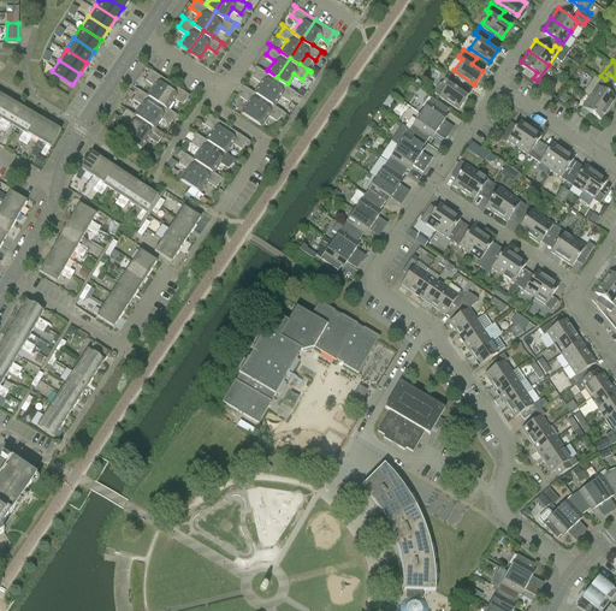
[(277,77),(267,70),(256,63),(256,64),(259,65),(253,73),(261,79),(254,89),(265,96),(277,77)]
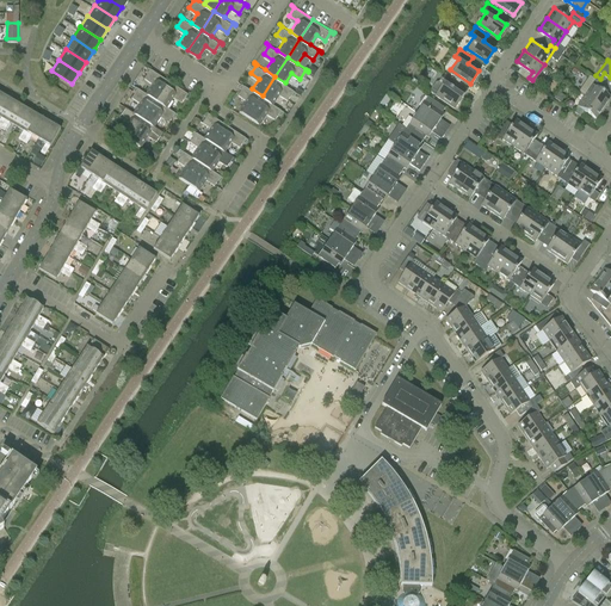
[(310,62),(308,68),(307,68),(313,73),(316,67),(310,62)]
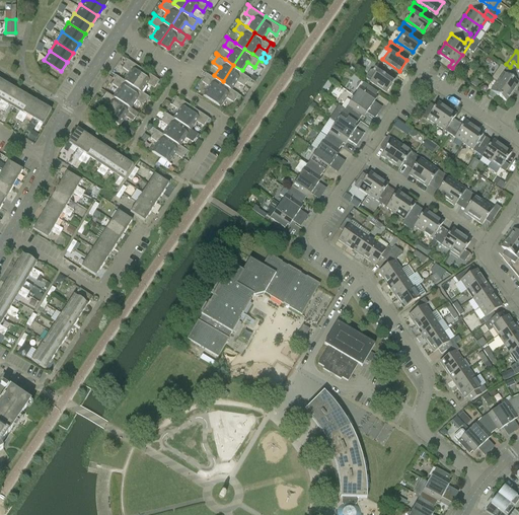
[(124,77),(133,83),(143,67),(126,55),(126,56),(128,57),(123,65),(130,69),(124,77)]
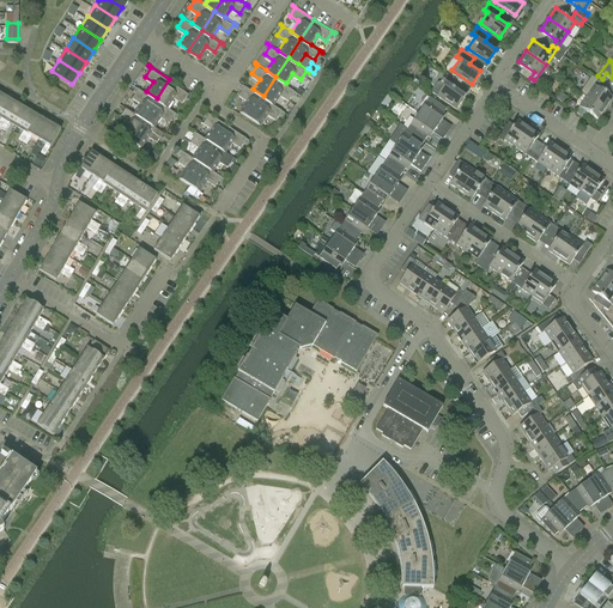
[(434,90),(437,92),(456,105),(465,93),(457,87),(461,81),(445,72),(441,78),(437,79),(432,86),(434,90)]
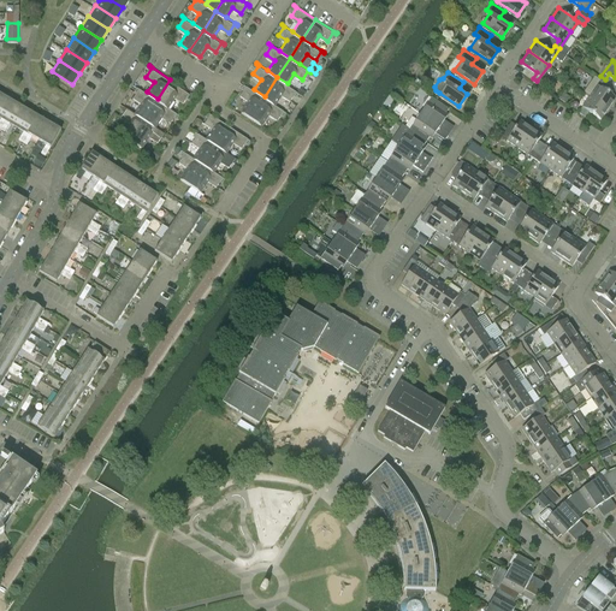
[(600,76),(590,93),(609,106),(615,96),(615,94),(602,84),(605,79),(600,76)]
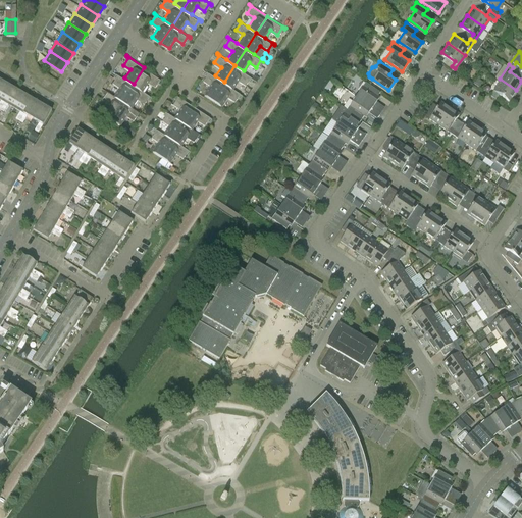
[(235,65),(224,82),(232,87),(239,79),(246,84),(251,75),(253,78),(253,76),(244,70),(235,65)]
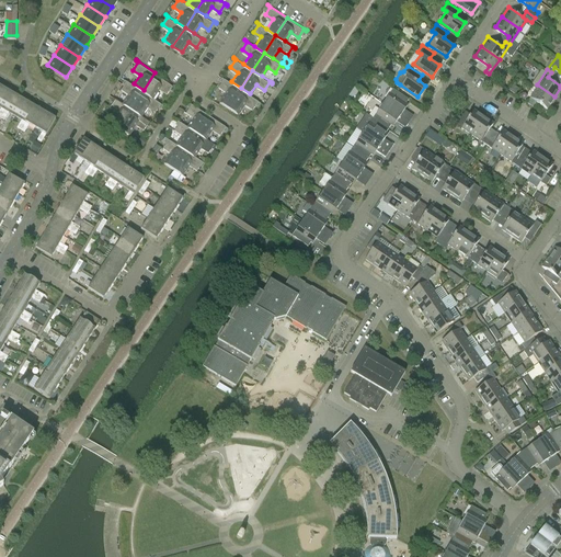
[(155,72),(144,90),(152,97),(159,87),(167,92),(172,83),(174,86),(174,84),(155,72)]
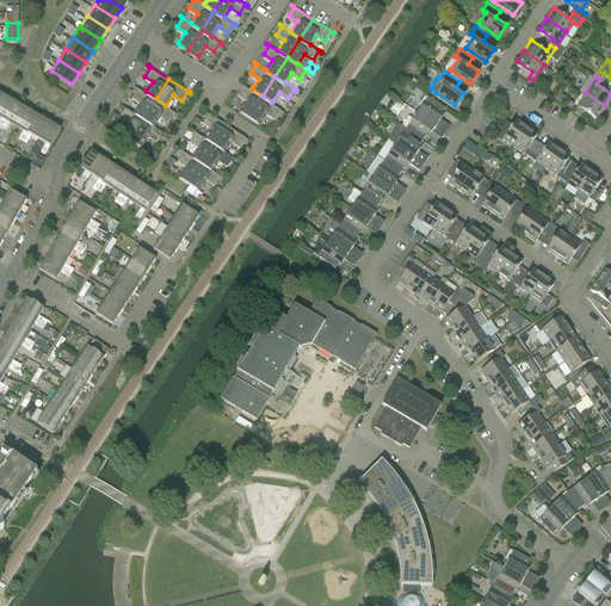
[(239,109),(250,116),(263,96),(252,88),(241,81),(241,82),(244,84),(238,92),(246,98),(239,109)]
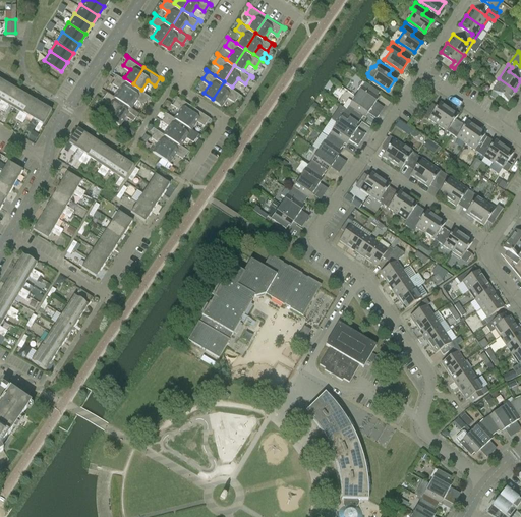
[(119,85),(114,94),(122,100),(133,83),(124,77),(115,71),(115,72),(117,73),(112,81),(119,85)]
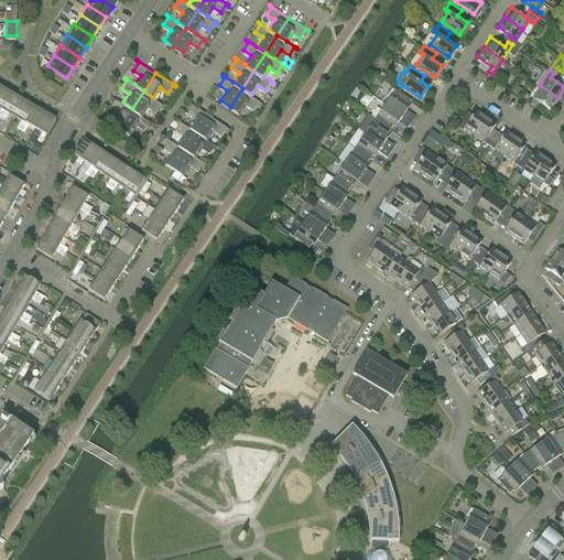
[(0,106),(0,115),(14,92),(3,85),(0,90),(0,104),(1,105),(0,106)]
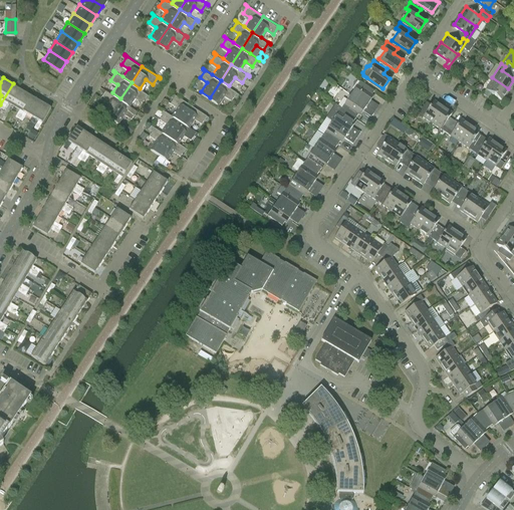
[(502,97),(508,88),(492,77),(483,91),(486,93),(489,89),(502,97)]
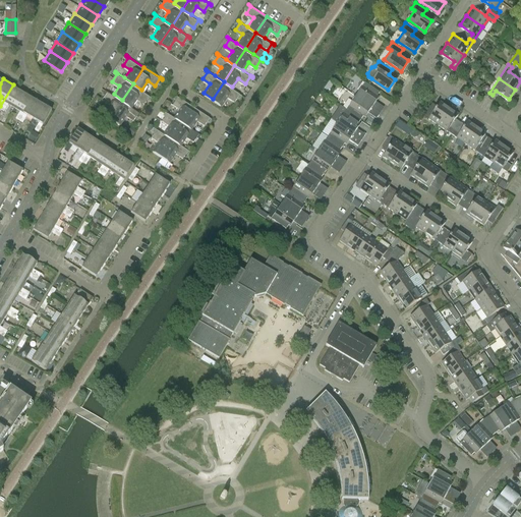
[(364,79),(355,93),(371,105),(375,99),(373,98),(380,90),(364,79)]
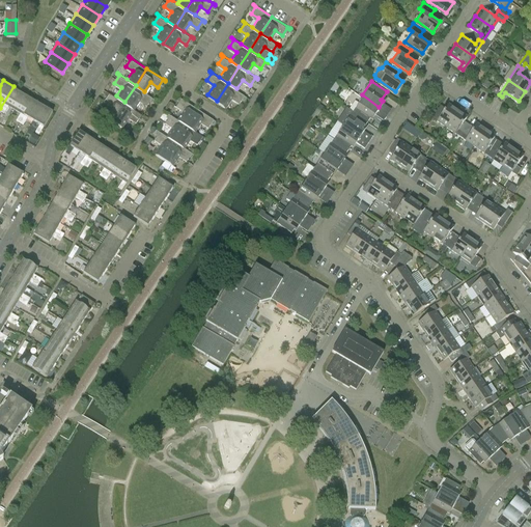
[(228,83),(217,101),(225,106),(231,96),(239,102),(244,93),(246,95),(246,94),(236,88),(228,83)]
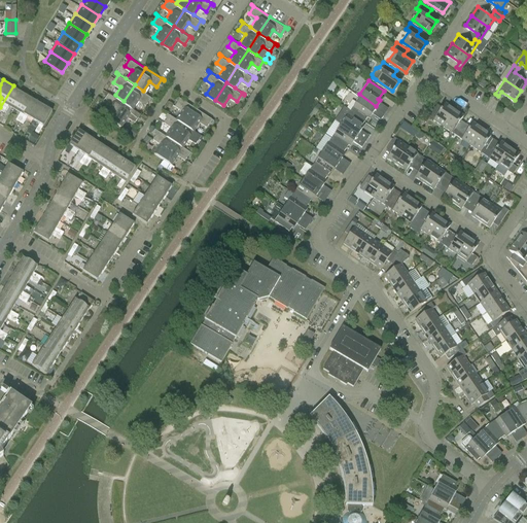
[(135,84),(124,101),(133,107),(138,99),(145,103),(150,96),(152,97),(153,97),(143,91),(135,84)]
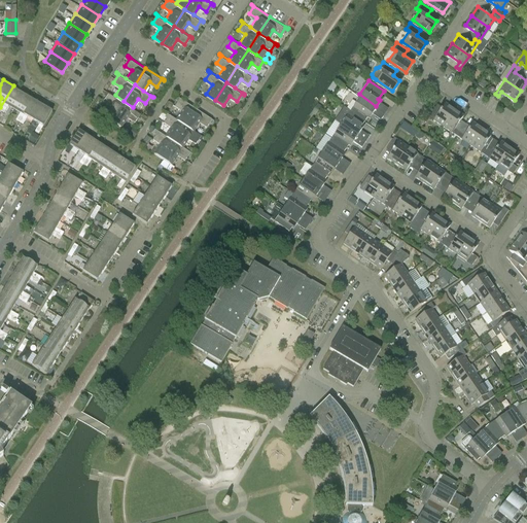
[(23,91),(13,85),(0,107),(4,109),(8,102),(14,106),(23,91)]
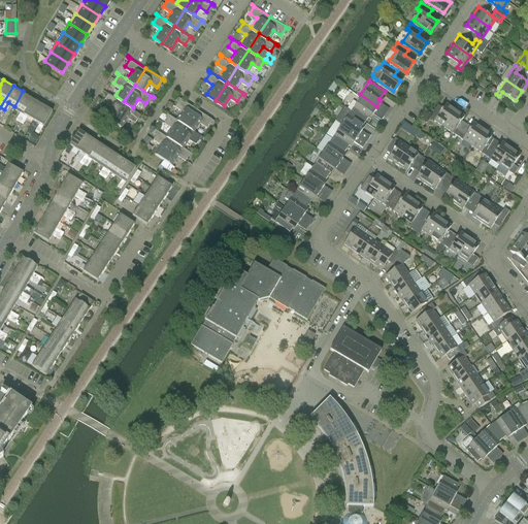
[(124,101),(116,95),(106,89),(106,90),(108,91),(103,99),(110,103),(104,112),(112,119),(124,101)]
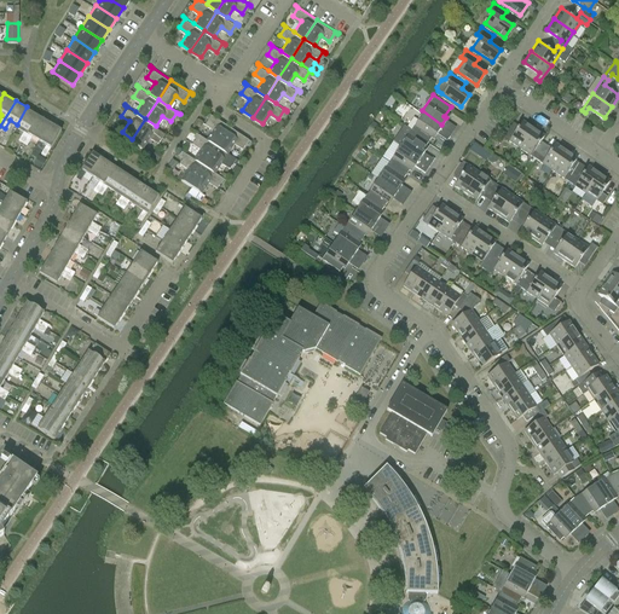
[(18,137),(23,139),(38,114),(27,106),(17,125),(23,128),(18,137)]
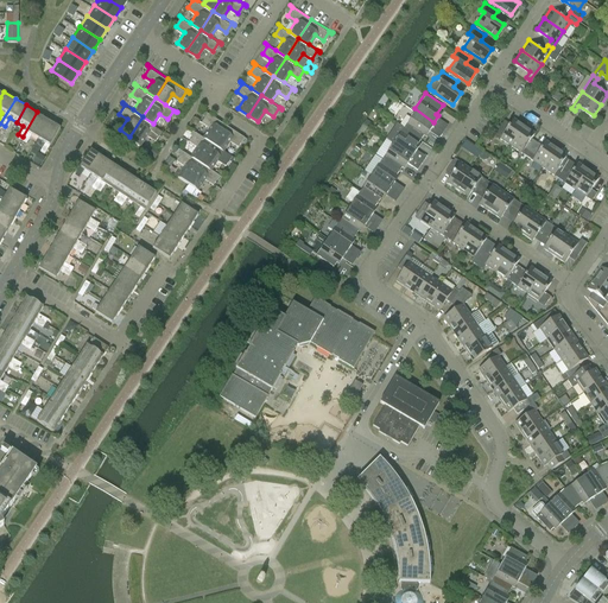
[(209,125),(203,134),(214,141),(226,122),(206,108),(204,109),(207,110),(201,120),(209,125)]
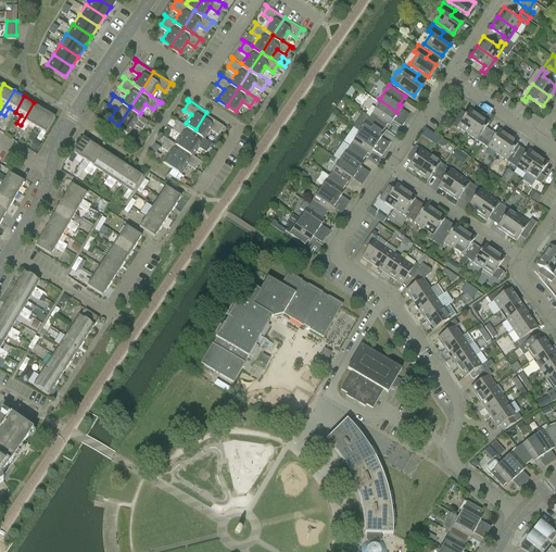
[(393,117),(396,112),(379,99),(369,114),(384,124),(391,116),(393,117)]
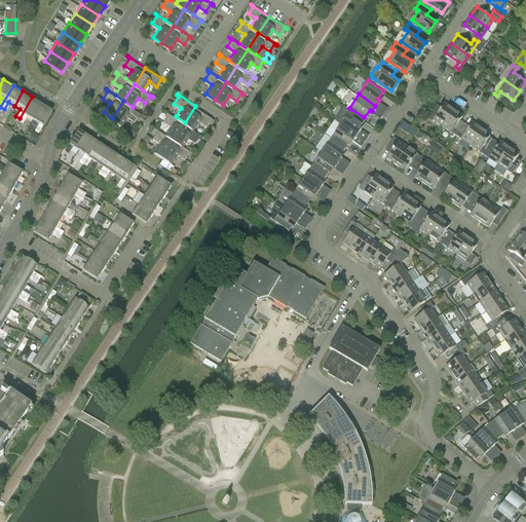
[(42,102),(32,97),(20,118),(23,120),(27,113),(33,117),(42,102)]
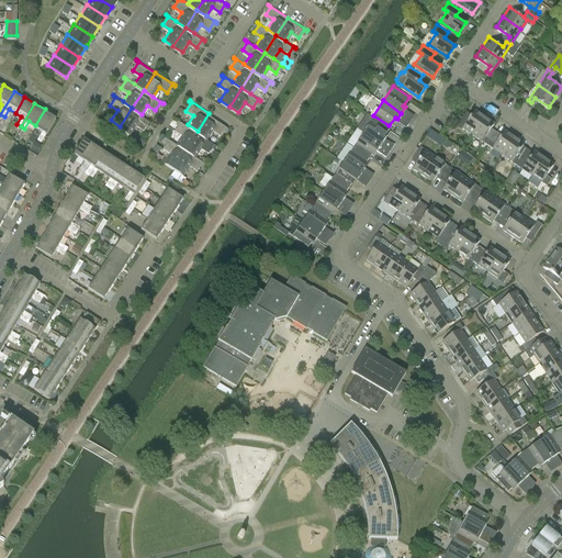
[(472,132),(484,113),(474,107),(465,121),(460,118),(458,121),(472,132)]
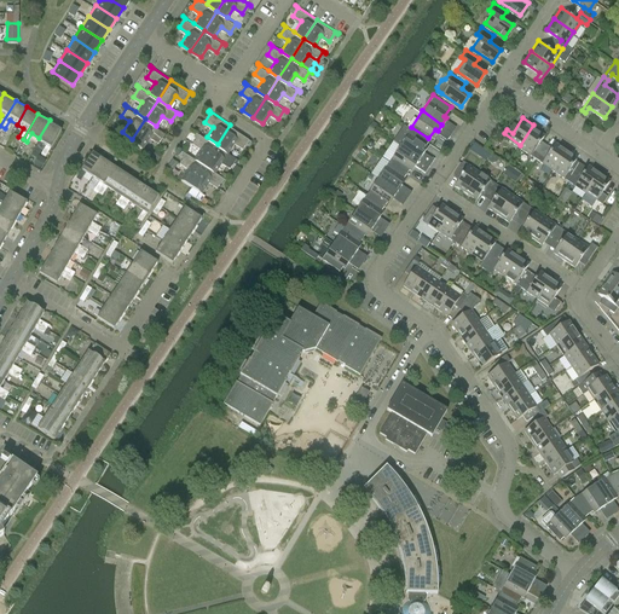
[(156,126),(145,119),(132,139),(143,146),(150,135),(158,140),(165,132),(167,133),(156,126)]
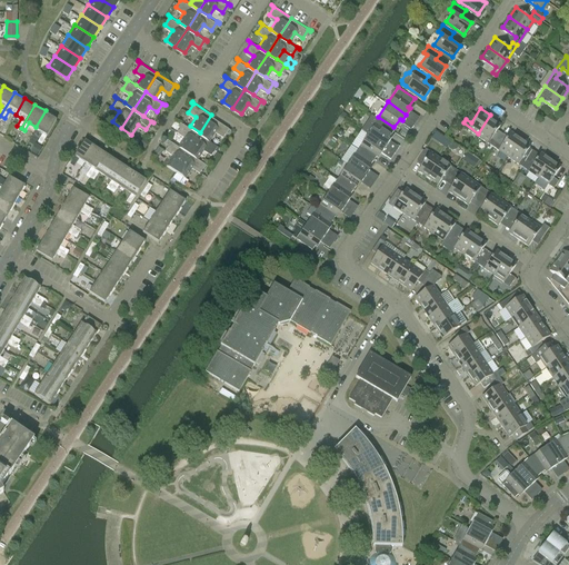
[(46,110),(36,127),(42,130),(38,138),(41,140),(47,132),(57,117),(46,110)]
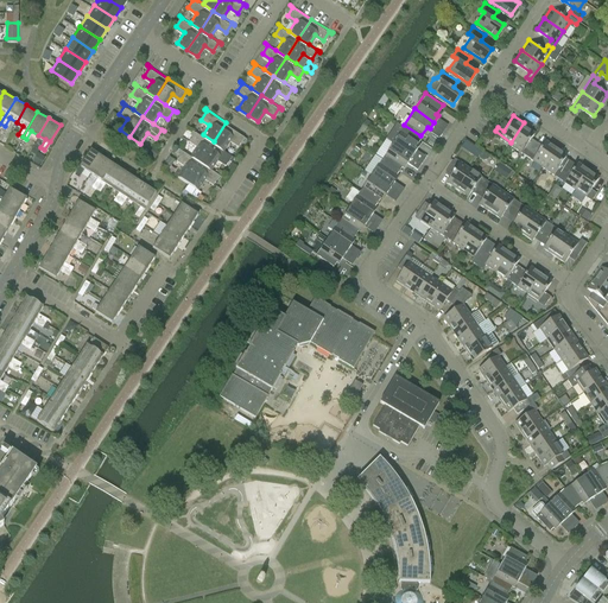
[(247,135),(226,122),(214,141),(223,148),(229,138),(239,144),(244,134),(246,137),(247,135)]
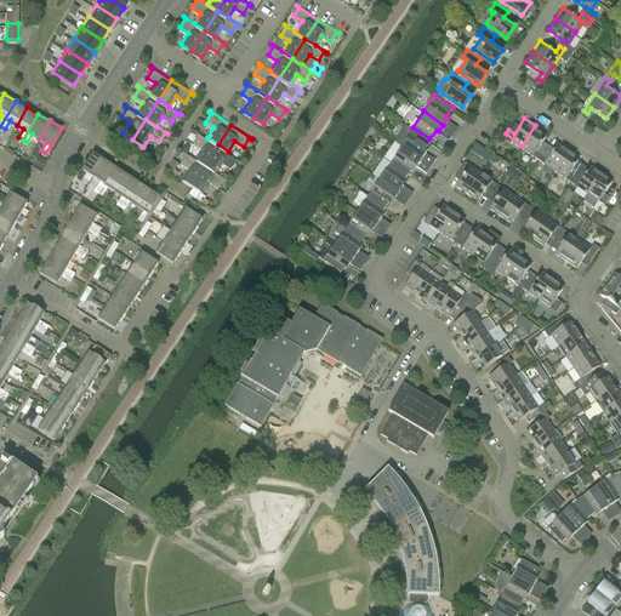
[(522,146),(539,157),(541,152),(536,148),(546,132),(535,125),(522,146)]
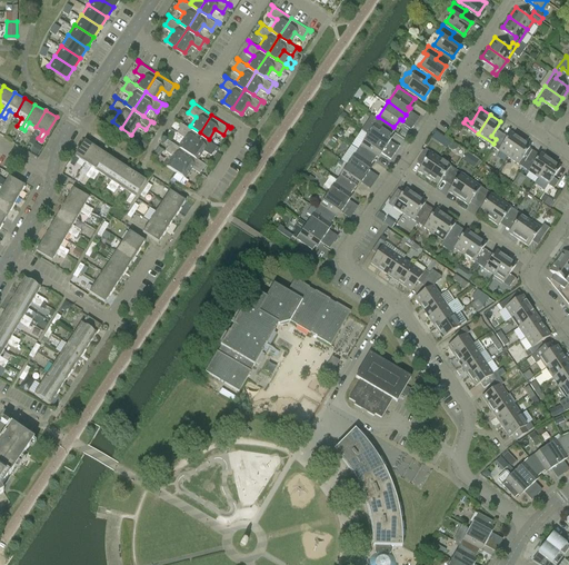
[(378,117),(368,131),(395,150),(399,144),(388,136),(393,127),(378,117)]
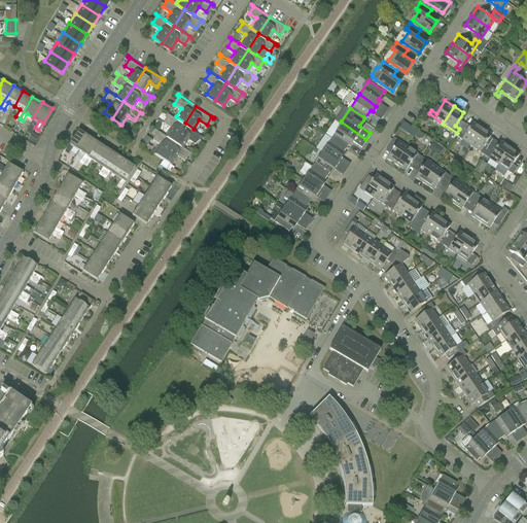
[(171,125),(166,134),(174,139),(185,123),(176,116),(167,110),(167,111),(169,112),(164,120),(171,125)]
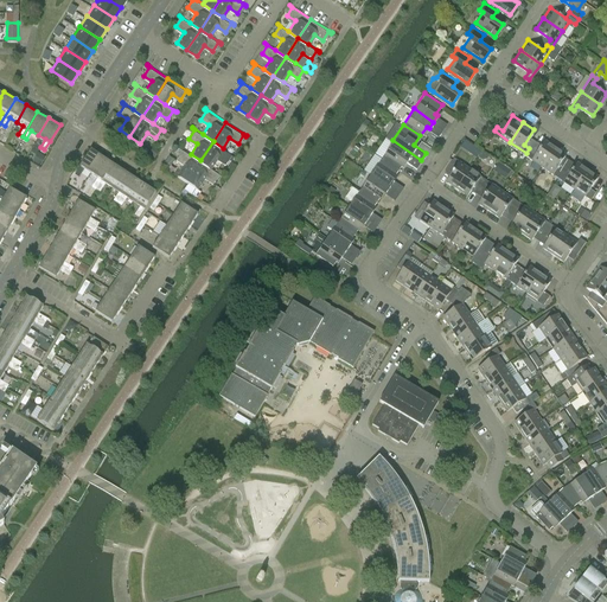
[(526,153),(542,164),(556,145),(544,138),(535,152),(529,148),(526,153)]
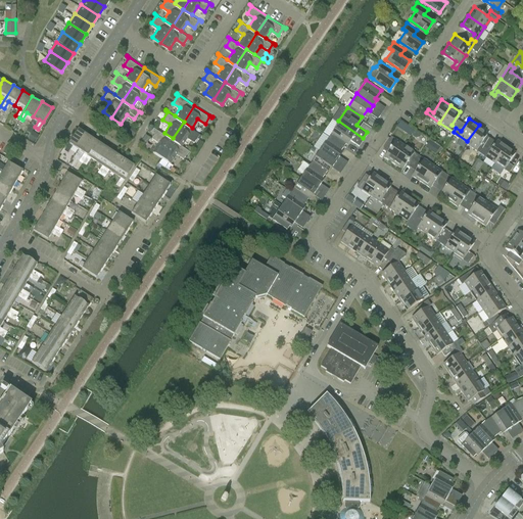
[(338,121),(329,134),(343,144),(348,136),(359,143),(363,138),(338,121)]
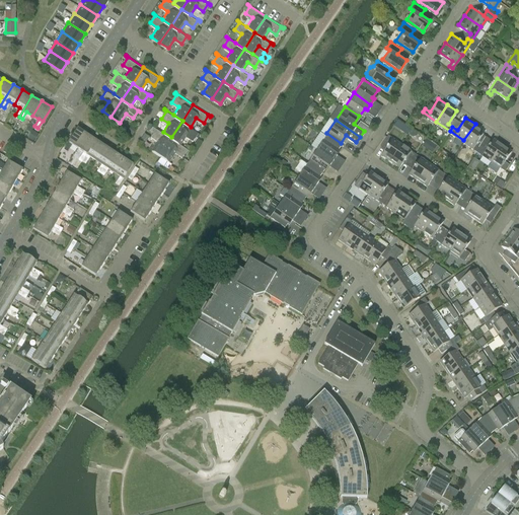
[(191,127),(182,121),(171,137),(180,143),(186,135),(193,139),(198,132),(200,133),(191,127)]
